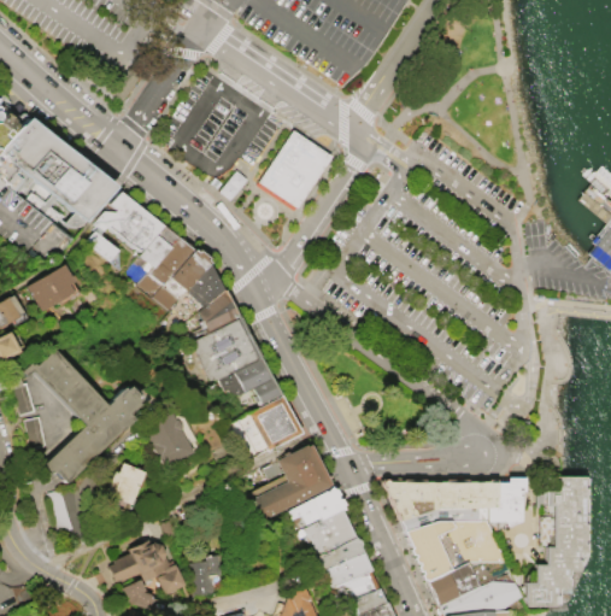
[(0,163),(39,117),(119,181),(93,218),(78,210),(65,227),(0,172),(0,163)]
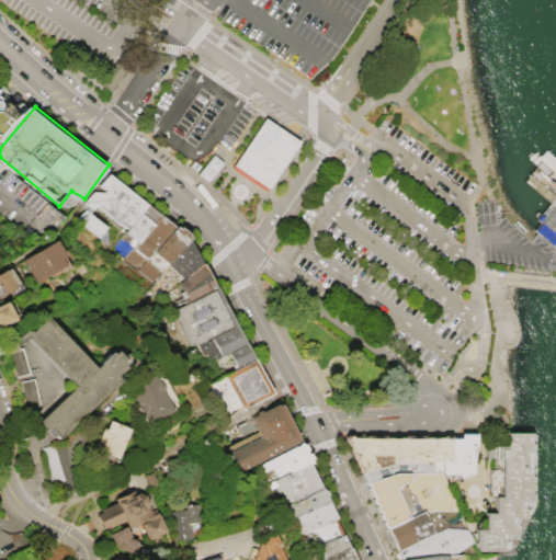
[(273,190),(305,143),(271,120),(239,167),(273,190)]
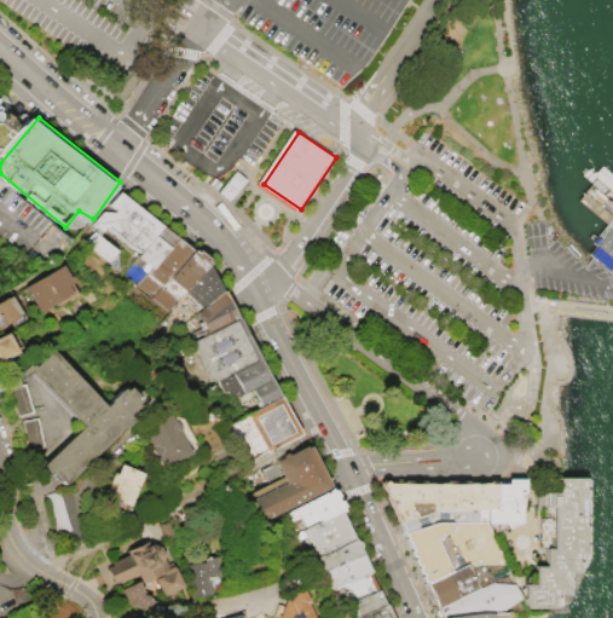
[(232,201),(235,198),(247,184),(249,180),(238,172),(221,192),(227,197),(232,201)]
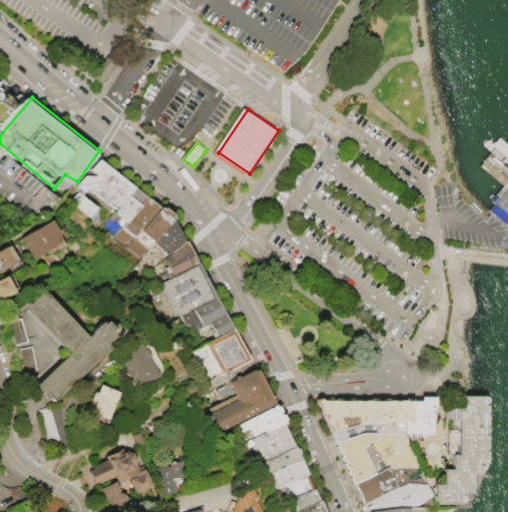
[(101,159),(137,187),(131,194),(130,194),(118,209),(92,188),(86,196),(100,207),(93,217),(73,201),(83,188),(80,185),(101,159)]
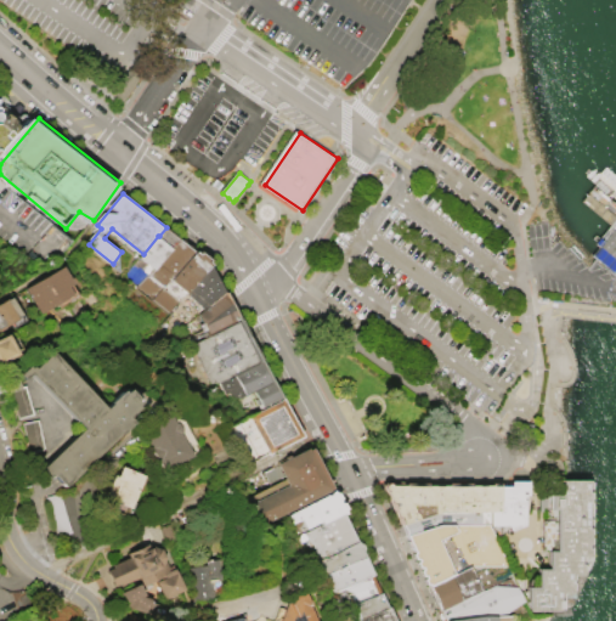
[(180,238),(173,248),(173,249),(156,270),(153,269),(151,272),(152,274),(143,284),(134,276),(146,261),(141,258),(158,237),(167,227),(180,238)]
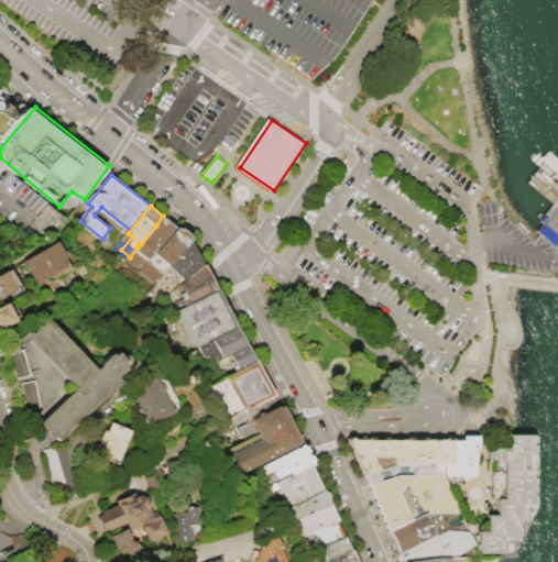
[(557,235),(545,227),(547,223),(557,208),(557,235)]
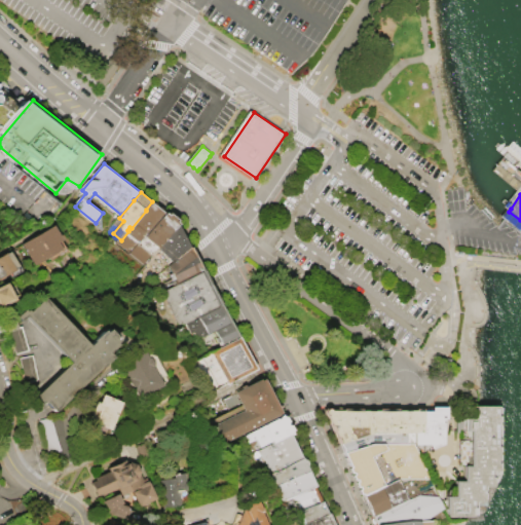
[(165,213),(133,253),(120,242),(147,211),(146,210),(152,202),(165,213)]
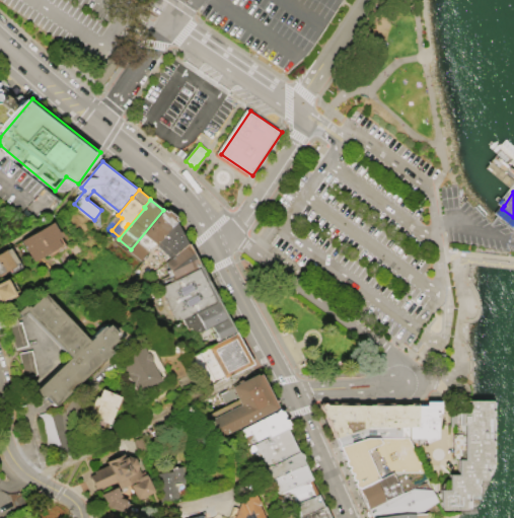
[(176,221),(145,261),(131,249),(163,210),(166,212),(167,211),(175,217),(173,218),(176,221)]
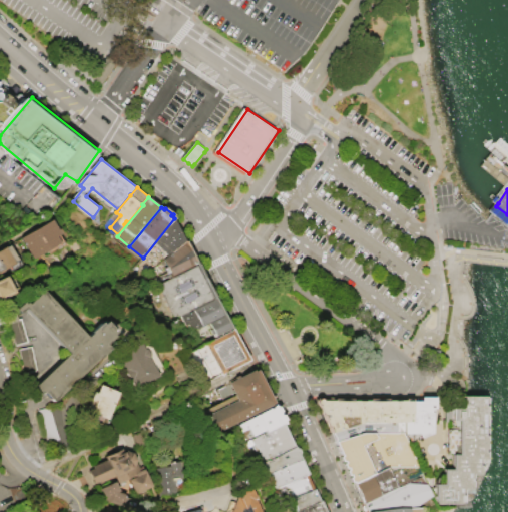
[(170,256),(156,241),(175,218),(187,239),(170,256)]
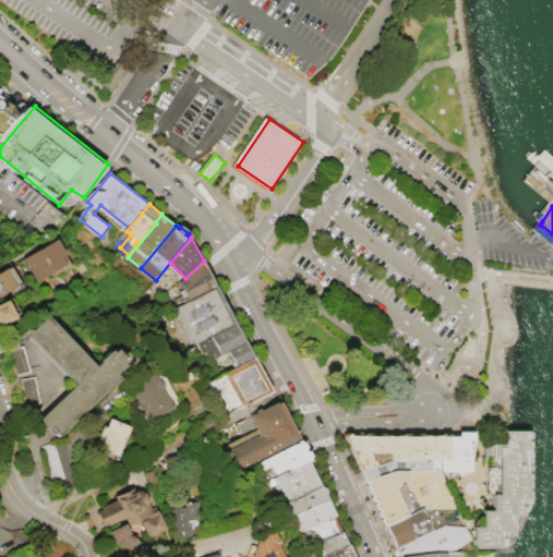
[(38,281),(24,258),(57,239),(67,254),(62,257),(67,264),(38,281)]
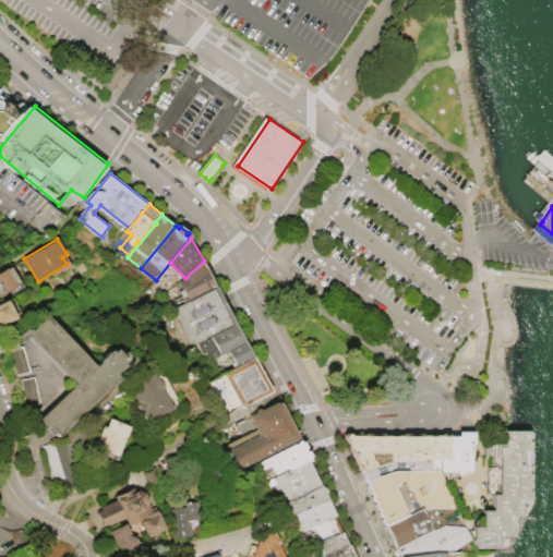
[(181,281),(204,262),(217,286),(192,300),(181,281)]
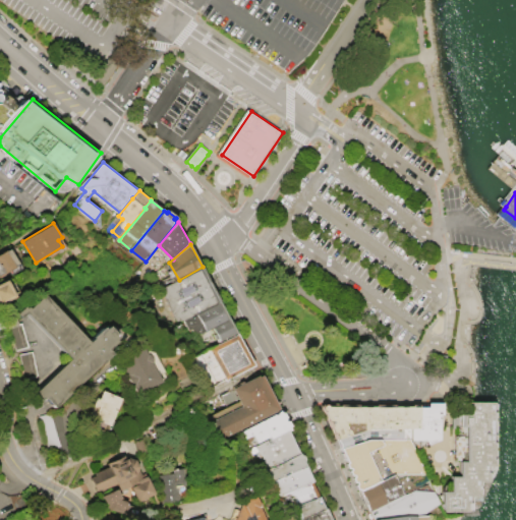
[(11,249),(21,266),(18,268),(19,270),(12,274),(11,272),(7,274),(7,273),(0,277),(0,254),(8,250),(8,251),(11,249)]
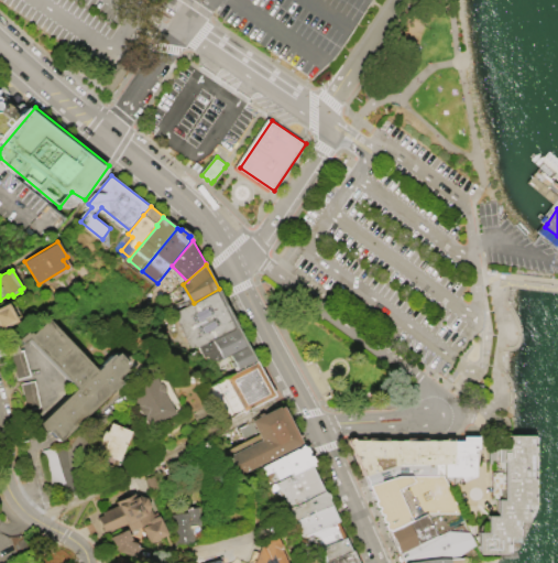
[(177,313),(220,290),(240,326),(197,349),(177,313)]
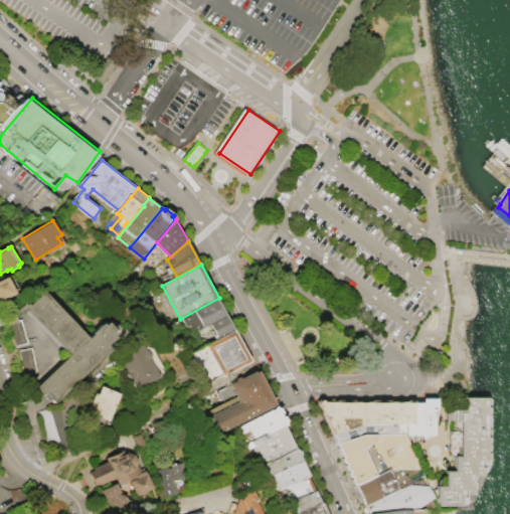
[(0,281),(8,277),(16,293),(0,301),(0,281)]
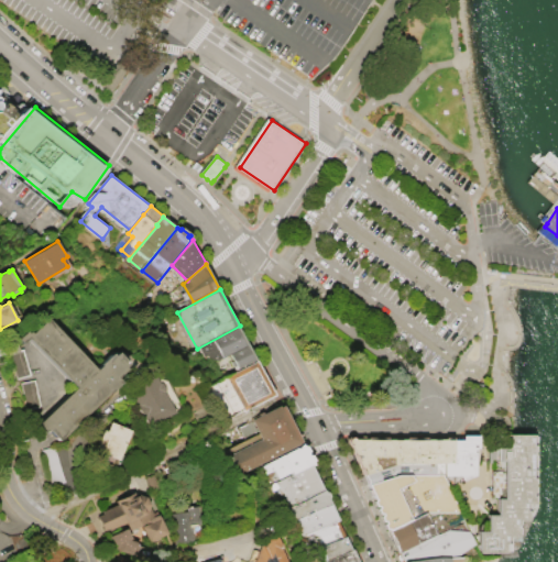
[(45,423),(84,388),(37,339),(32,344),(26,338),(36,329),(41,333),(58,318),(106,368),(123,352),(127,355),(130,352),(140,363),(138,366),(139,367),(129,377),(133,382),(68,442),(56,430),(53,432),(45,423)]
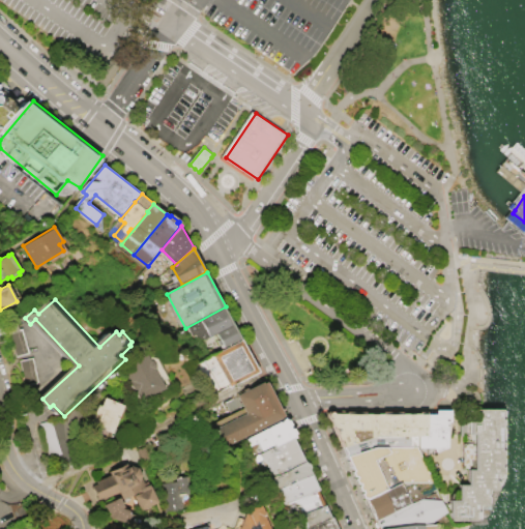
[(193,326),(226,309),(241,339),(225,348),(221,341),(223,339),(220,333),(202,344),(193,326)]
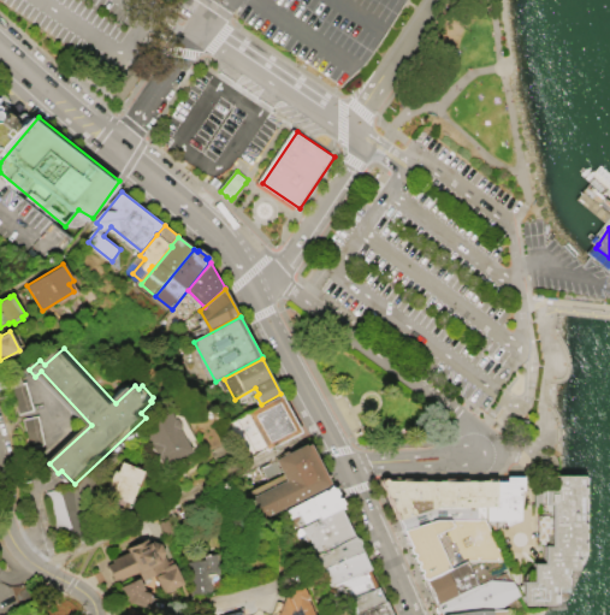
[(229,424),(283,395),(303,432),(271,450),(271,449),(249,460),(229,424)]
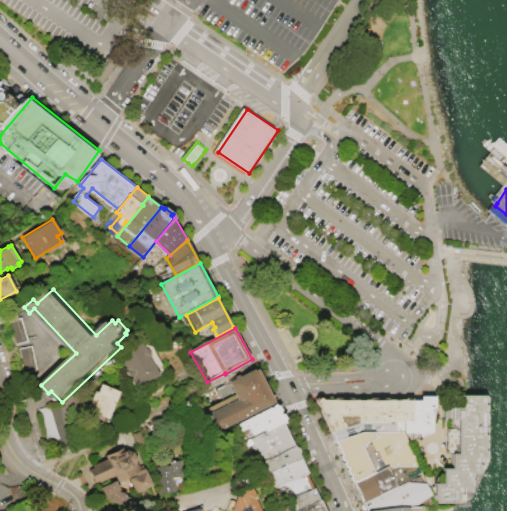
[(162,375),(140,387),(134,376),(133,377),(128,368),(129,368),(121,352),(144,340),(148,348),(149,347),(153,355),(152,356),(162,375)]
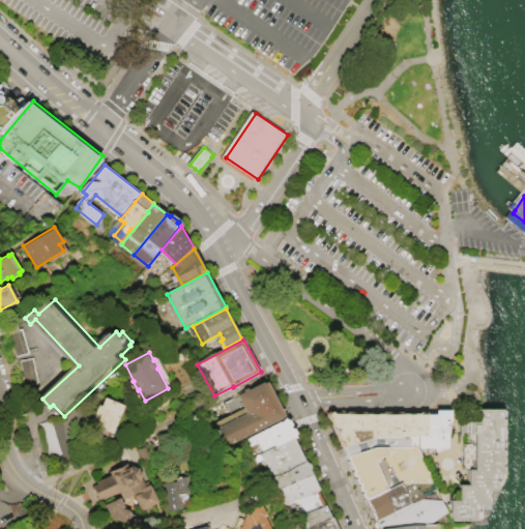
[(42,389),(41,378),(41,379),(39,359),(25,360),(27,386),(36,385),(37,390),(42,389)]
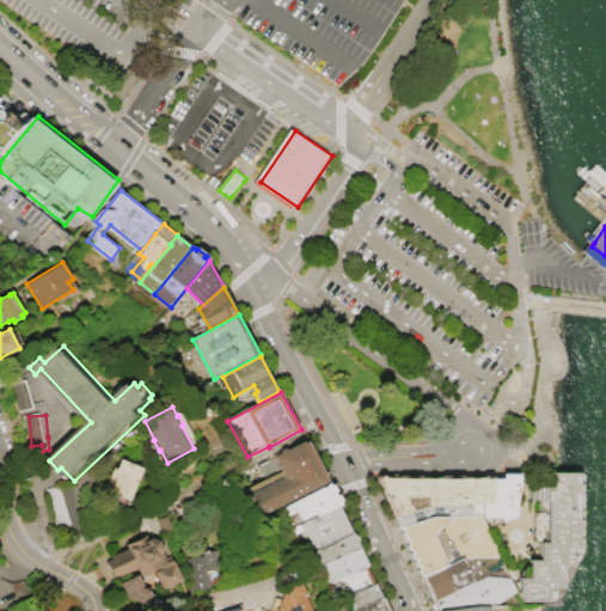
[(255,495),(288,477),(277,457),(308,440),(331,482),(267,517),(255,495)]
